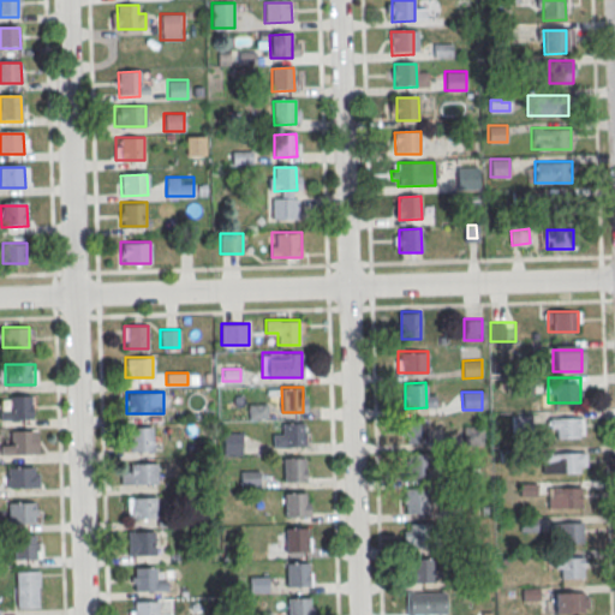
[(0,419),(34,419),(34,394),(11,394),(11,408),(0,408),(0,419)]
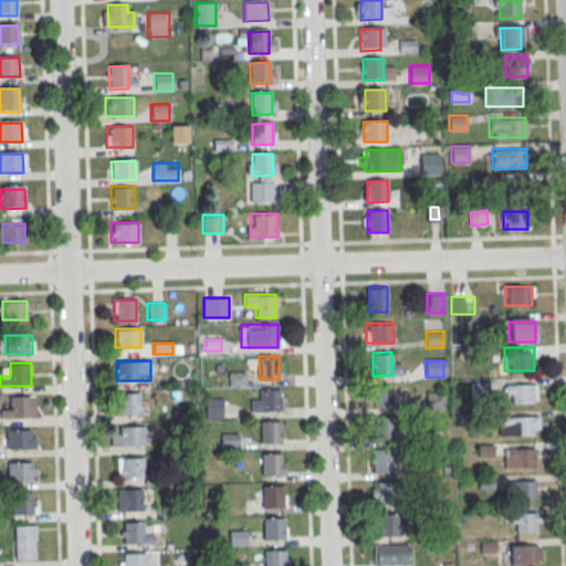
[(471,381),(488,381),(489,397),(471,398),(471,381)]
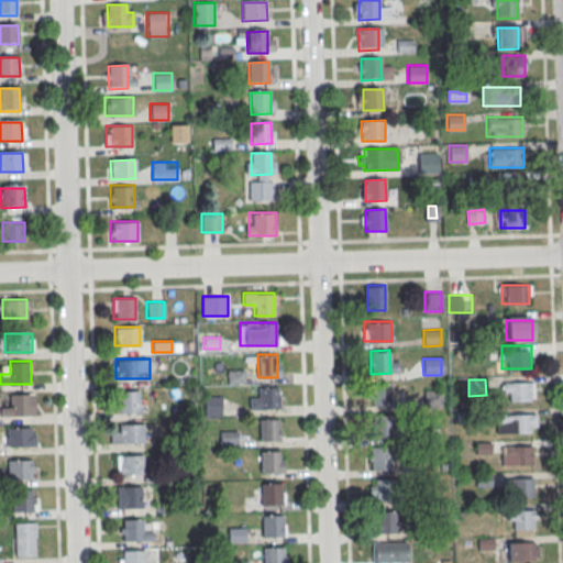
[(503,400),(533,400),(533,382),(503,382),(503,400)]
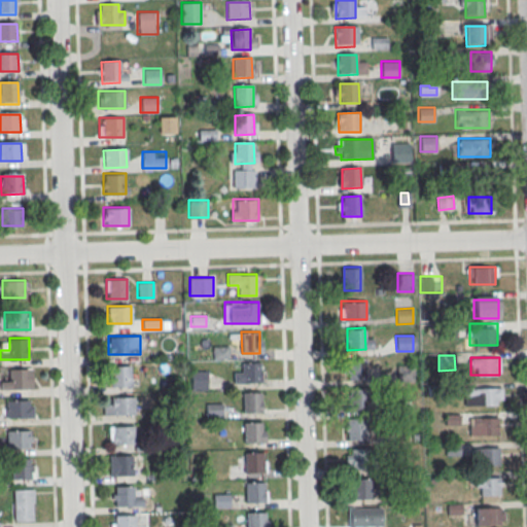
[(348,358),(365,358),(366,380),(348,380),(348,358)]
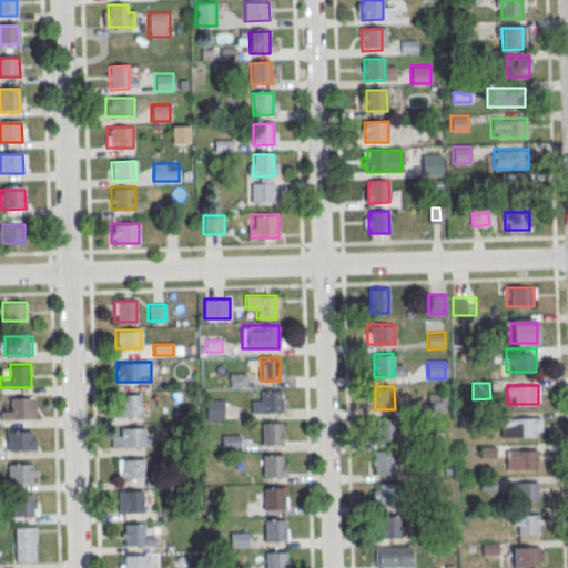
[(261,389),(281,389),(281,412),(262,413),(261,389)]
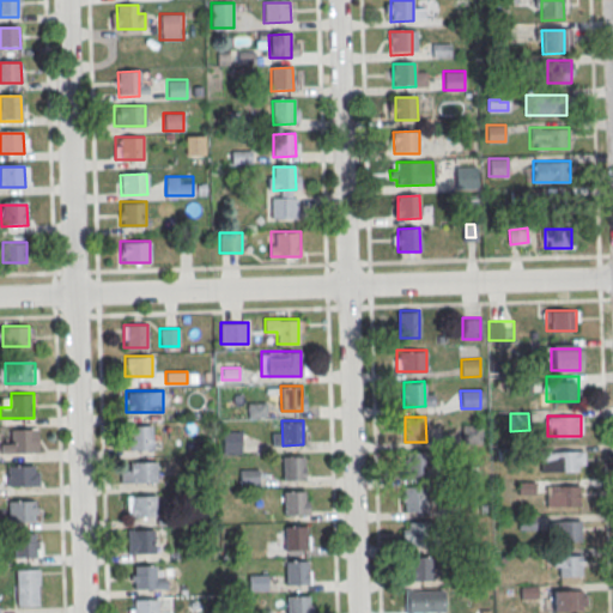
[(152,424),(128,424),(128,449),(152,449),(152,424)]
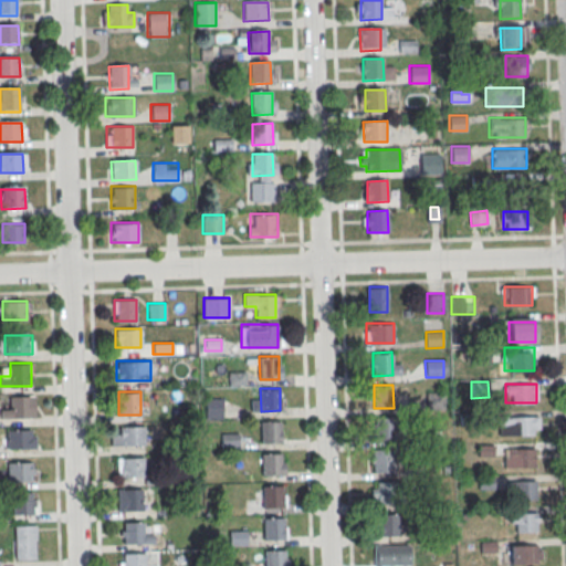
[(426,392),(444,392),(444,409),(426,409),(426,392)]
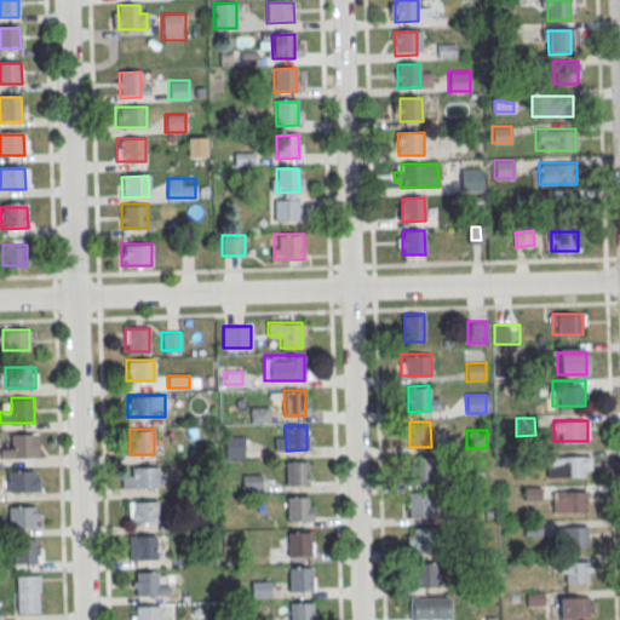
[(0,458),(38,458),(36,434),(12,434),(12,447),(0,447),(0,458)]
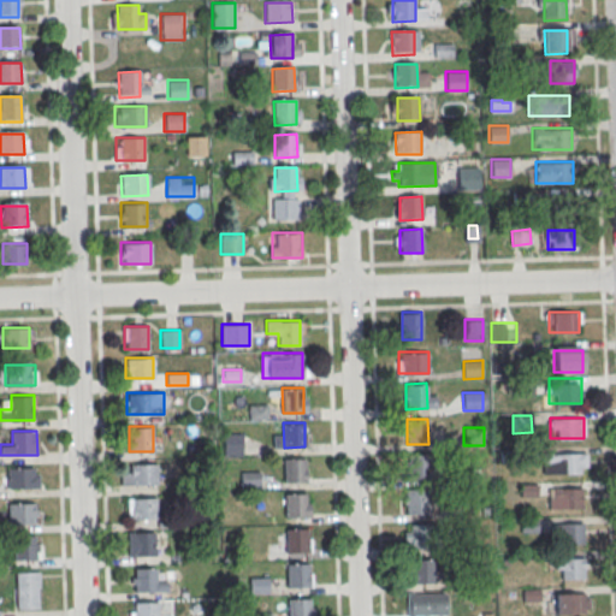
[(242,432),(223,432),(223,455),(242,455),(242,432)]
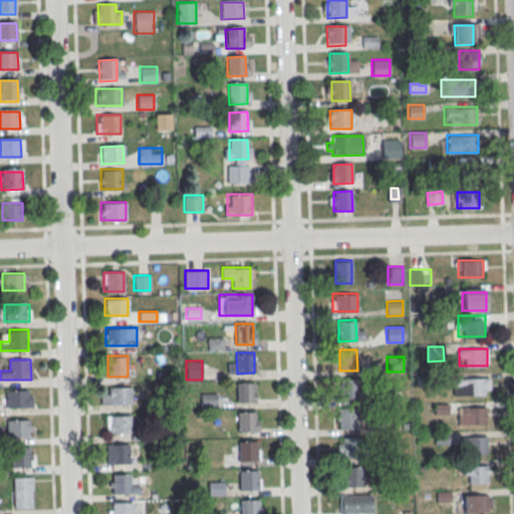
[(341,378),(359,377),(359,399),(341,399),(341,378)]
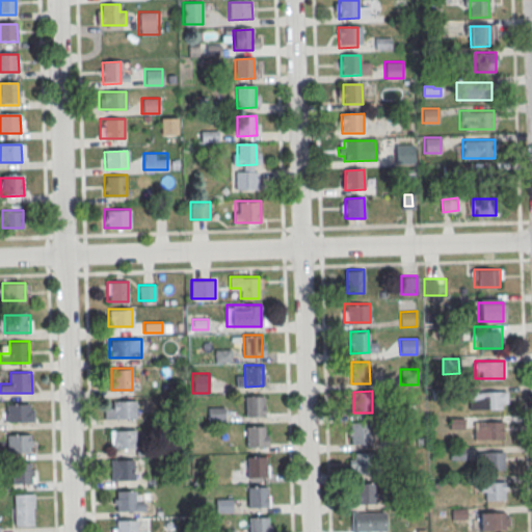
[(506,391),(469,391),(469,408),(506,408),(506,391)]
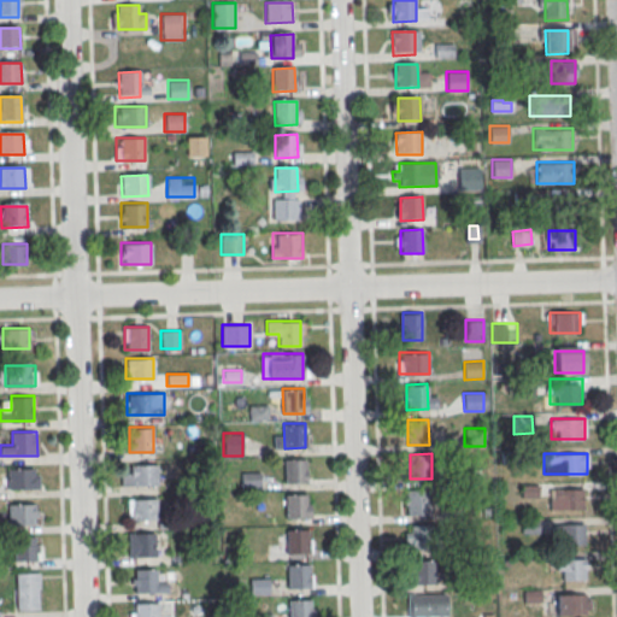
[(285,458),(306,458),(306,483),(285,483),(285,458)]
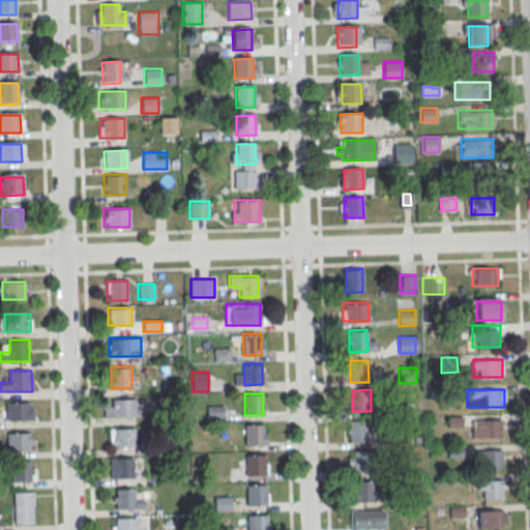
[(104,407),(104,417),(136,417),(136,399),(112,399),(112,407),(104,407)]
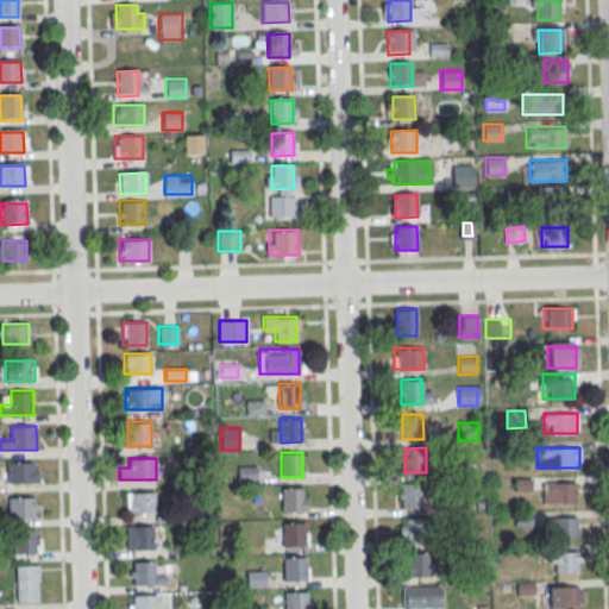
[(6,482),(37,482),(37,462),(6,462),(6,482)]
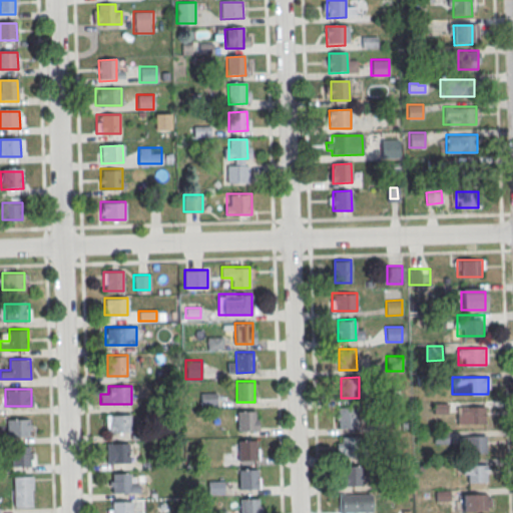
[(456,406),(456,423),(486,423),(486,406),(456,406)]
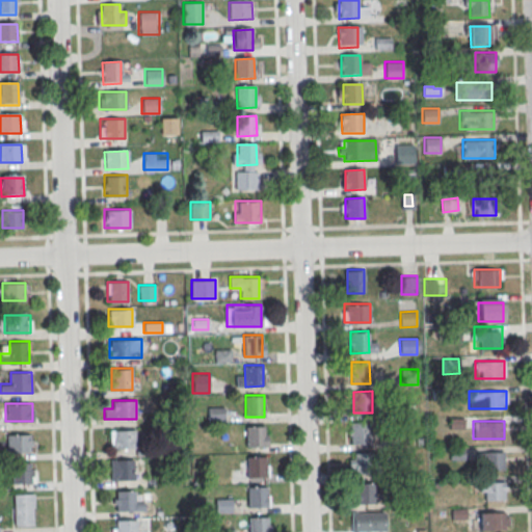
[(350,422),(369,422),(369,444),(351,444),(350,422)]
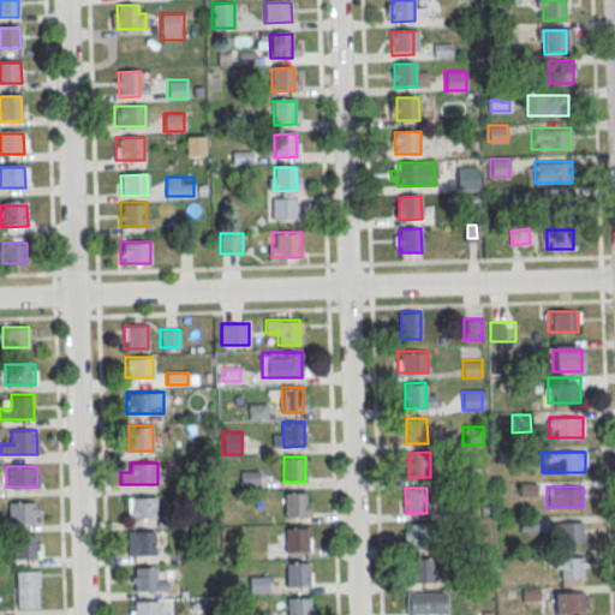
[(285,491),(305,491),(305,517),(285,517),(285,491)]
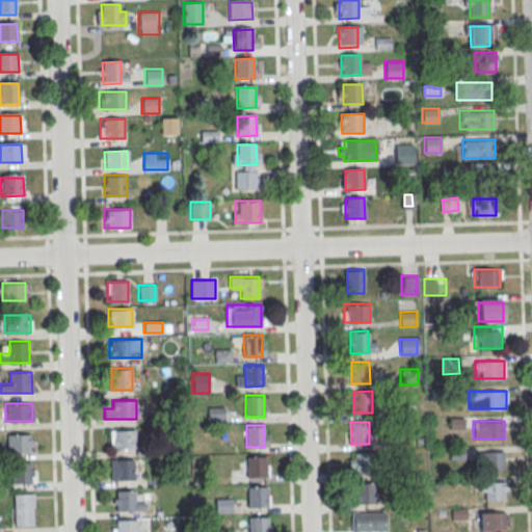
[(110,448),(136,448),(136,429),(110,429),(110,448)]
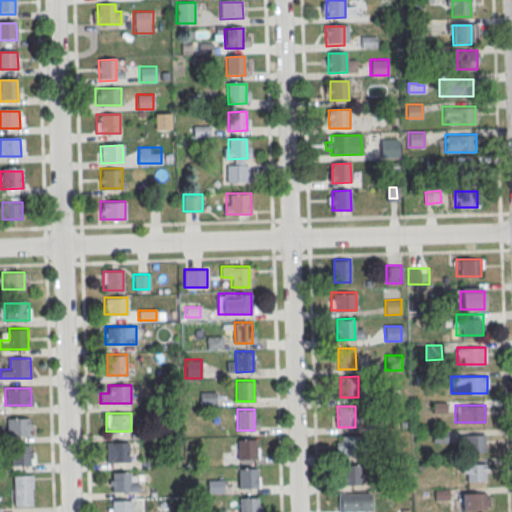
[(6,435),(30,435),(30,417),(6,417),(6,435)]
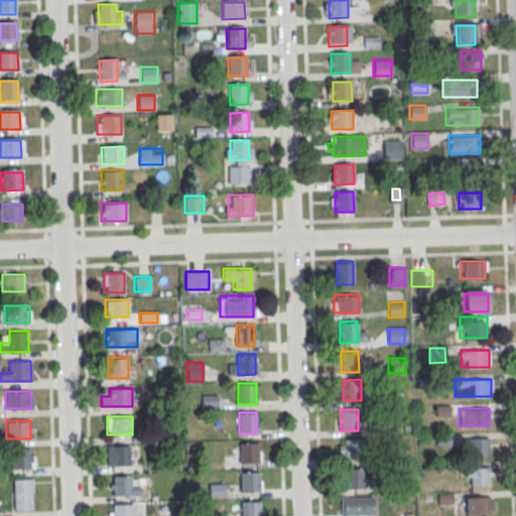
[(489,437),(470,437),(470,455),(489,455),(489,437)]
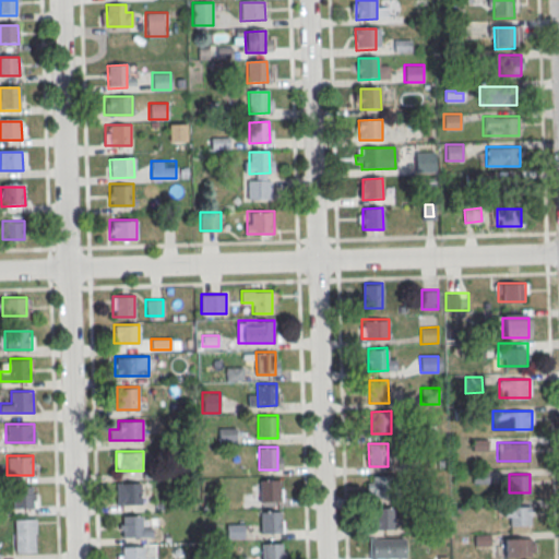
[(372,475),(391,475),(392,498),(372,498),(372,475)]
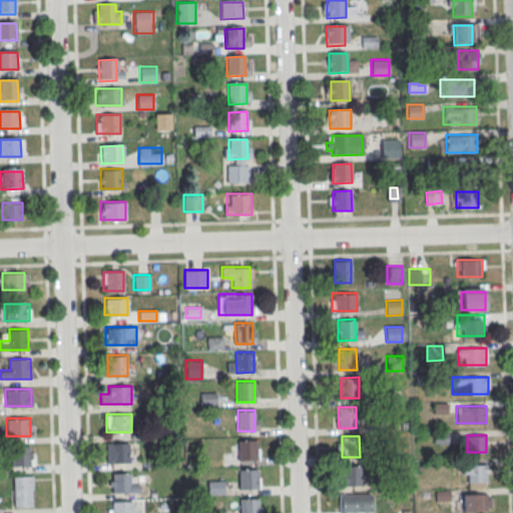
[(238,440),(257,439),(257,460),(238,460),(238,440)]
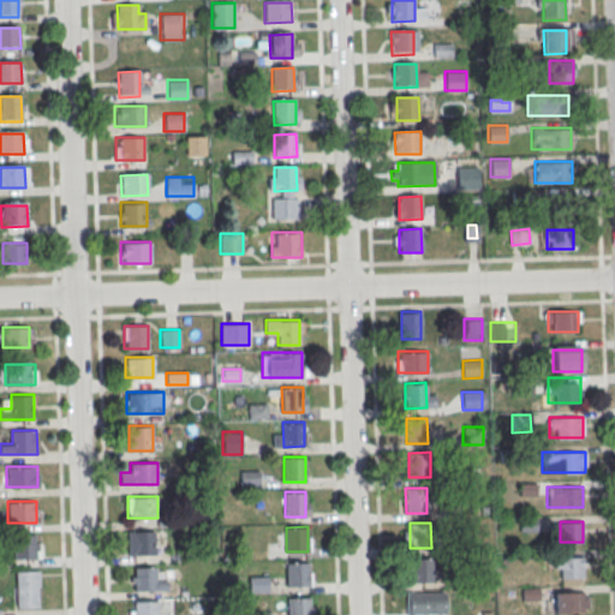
[(155,530),(127,530),(127,554),(155,554),(155,530)]
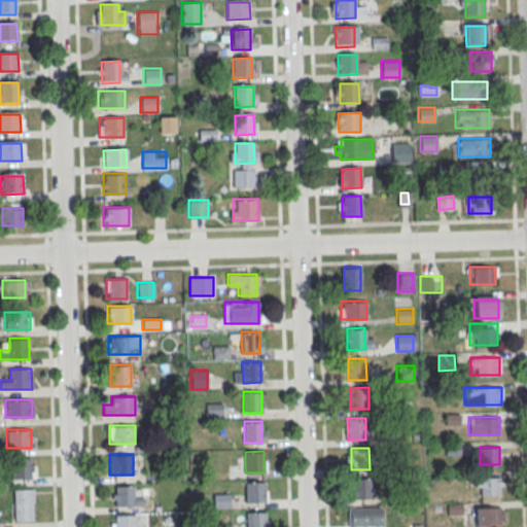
[(33,479),(33,458),(10,458),(10,479),(33,479)]
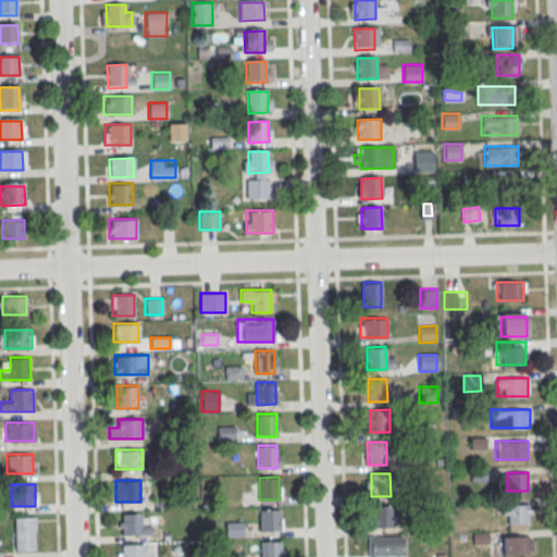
[(528,504),(503,504),(503,522),(528,522),(528,504)]
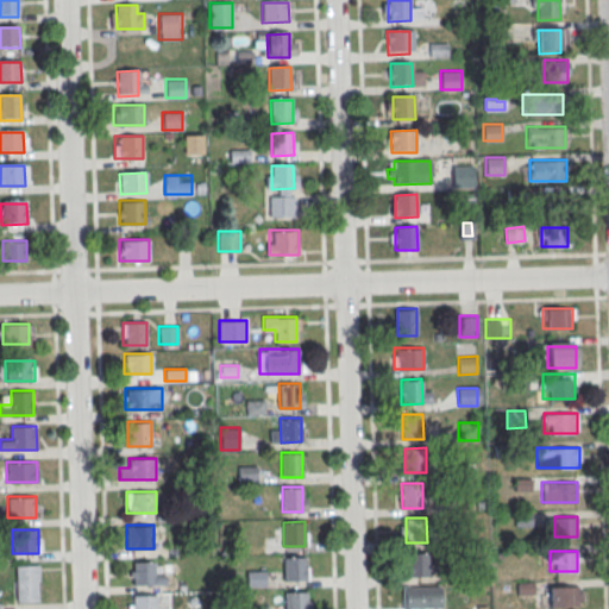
[(407,552),(427,552),(428,577),(407,577),(407,552)]
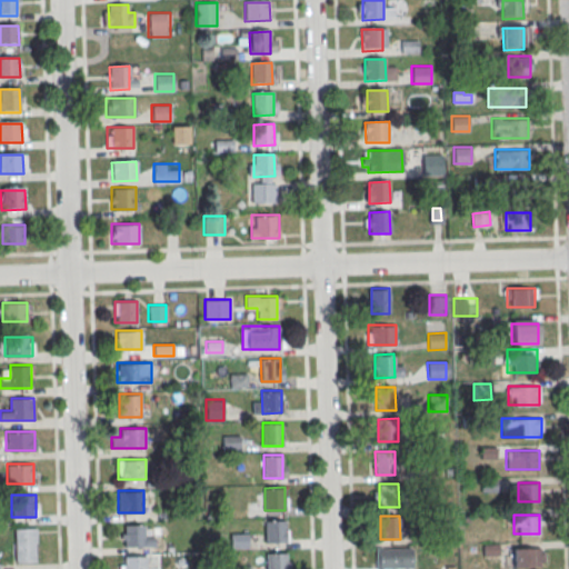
[(265,519),(285,519),(285,542),(266,542),(265,519)]
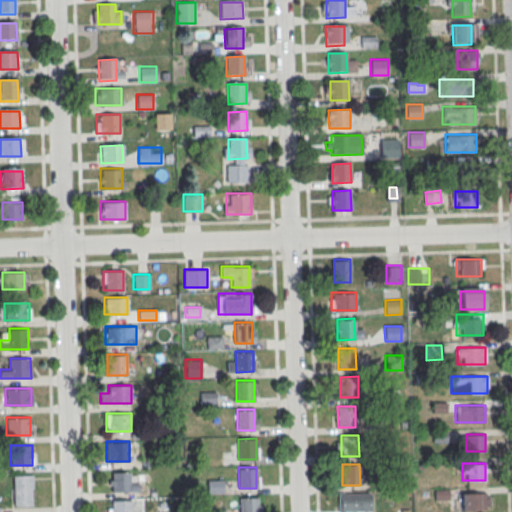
[(109,491),(138,491),(138,482),(129,482),(129,472),(109,472),(109,491)]
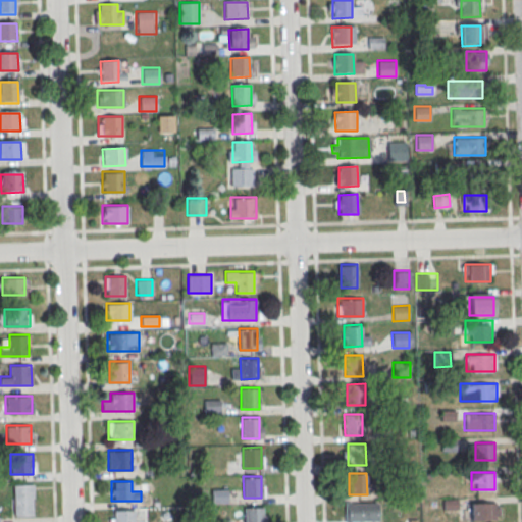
[(13,484),(13,516),(33,516),(33,484),(13,484)]
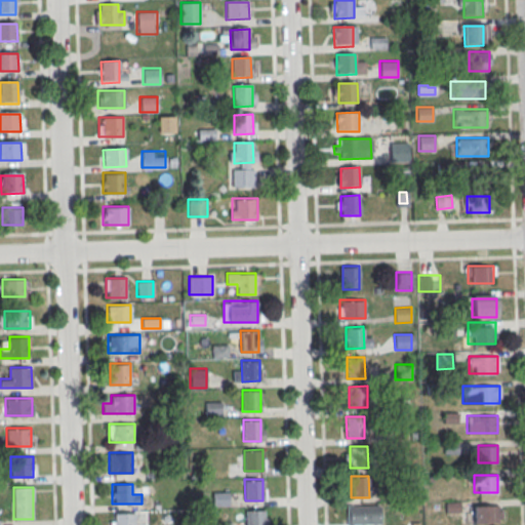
[(379,505),(346,505),(346,524),(379,524),(379,505)]
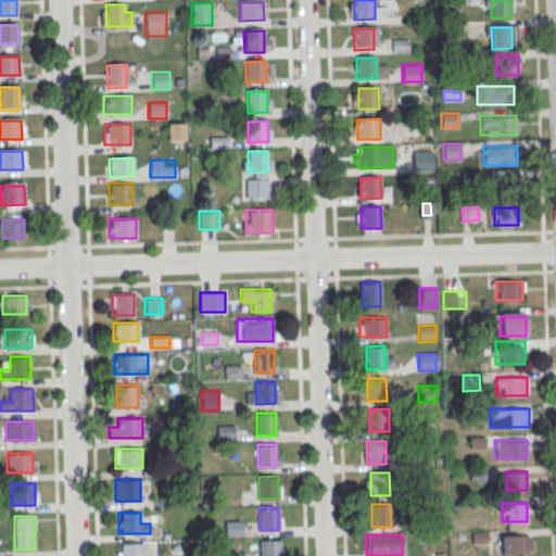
[(531,534),(501,534),(501,554),(531,554),(531,534)]
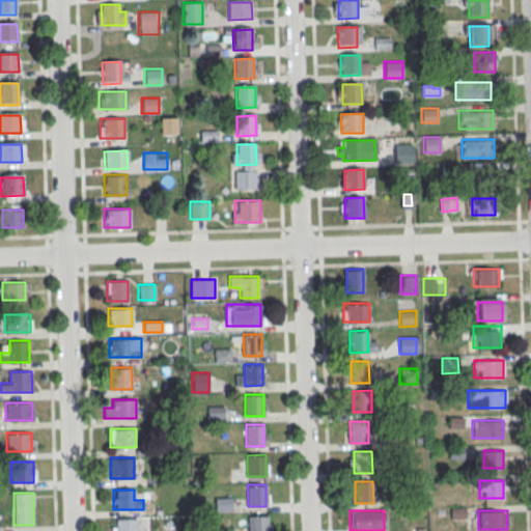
[(249,530),(249,515),(268,514),(268,530),(249,530)]
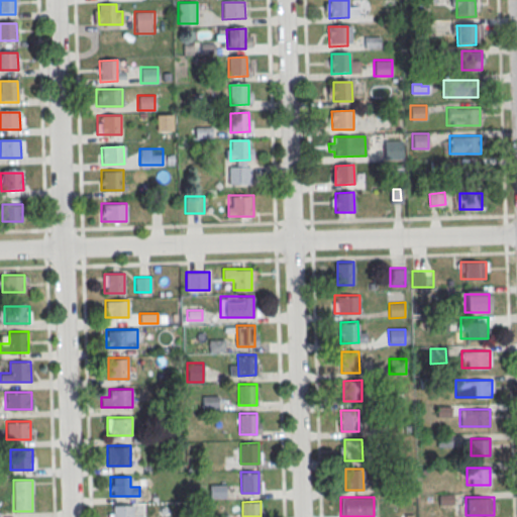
[(132,516),(132,505),(109,505),(108,516),(132,516)]
